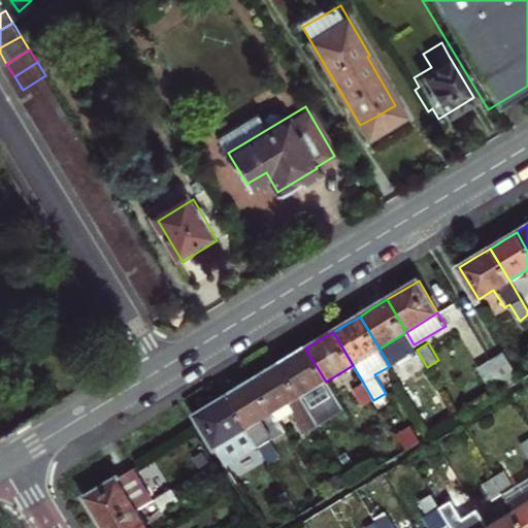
[(343,410),(326,382),(305,349),(292,357),(279,365),(317,427),(343,410)]
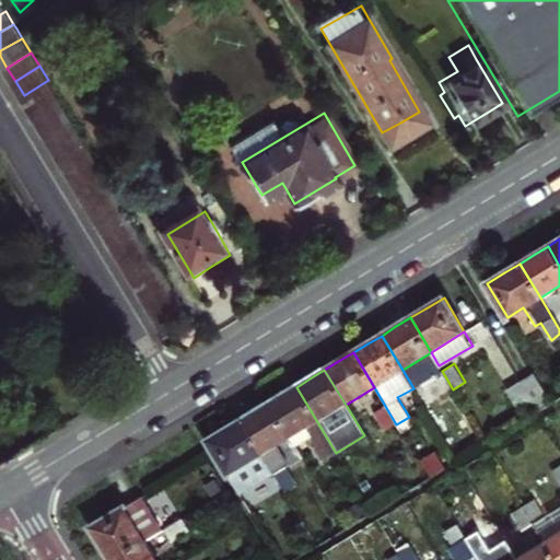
[(453,389),(442,371),(430,378),(441,397),(453,389)]
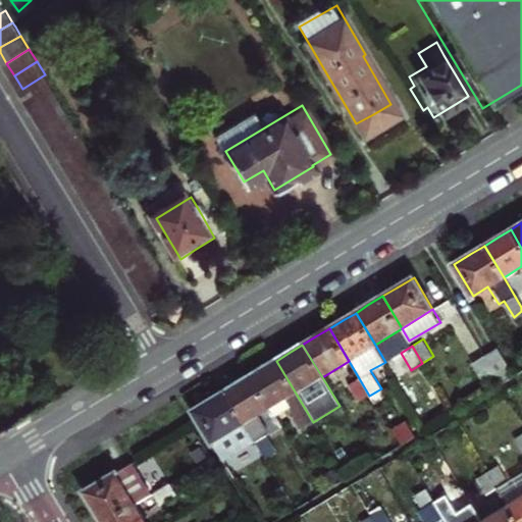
[(486,358),(502,381),(513,374),(499,350),(486,358)]
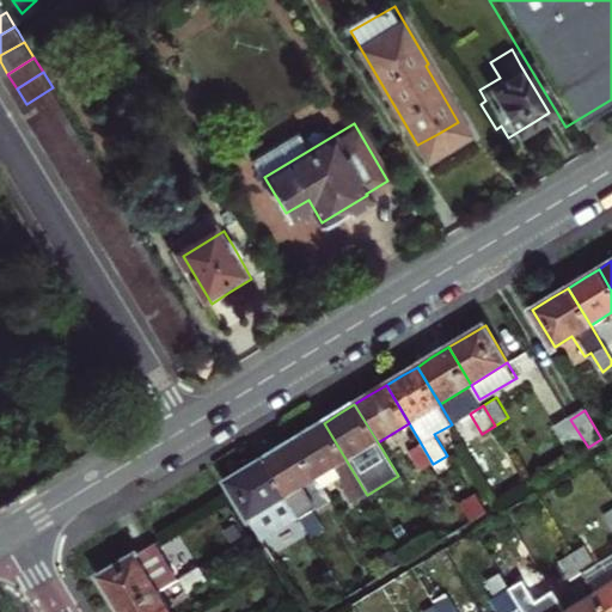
[(571,457),(588,447),(570,420),(554,429),(571,457)]
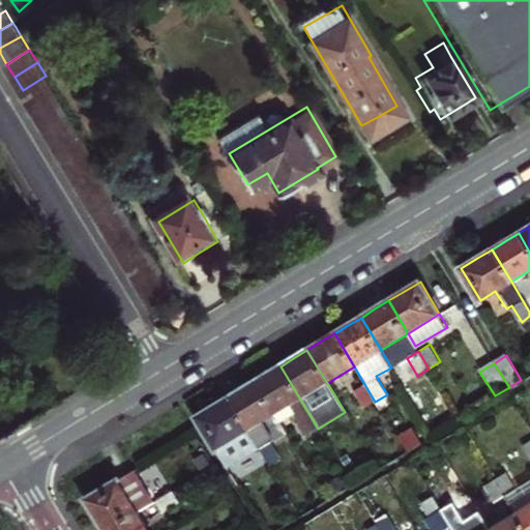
[(254,382),(274,415),(290,406),(307,435),(318,429),(281,366),(266,375),(254,382)]
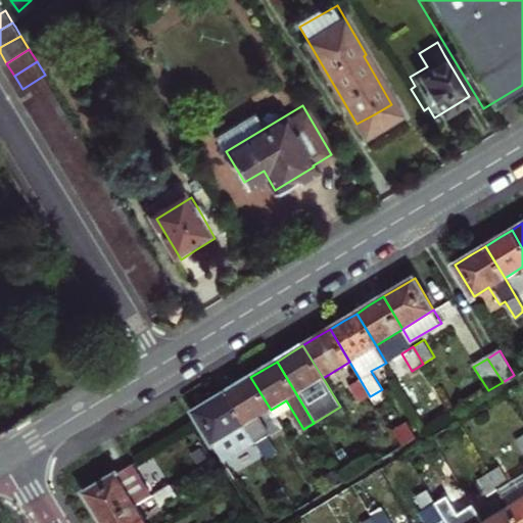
[(259,416),(271,410),(250,377),(238,385),(225,392),(245,425),(256,443),(266,459),(277,453),(267,437),(271,434),(259,416)]
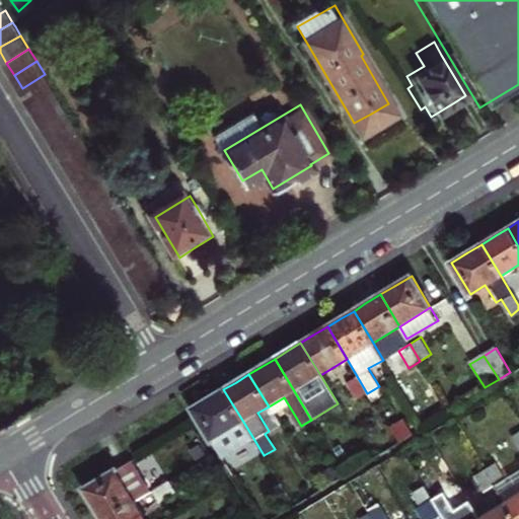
[(367,393),(357,376),(346,382),(356,400),(368,393),(367,393)]
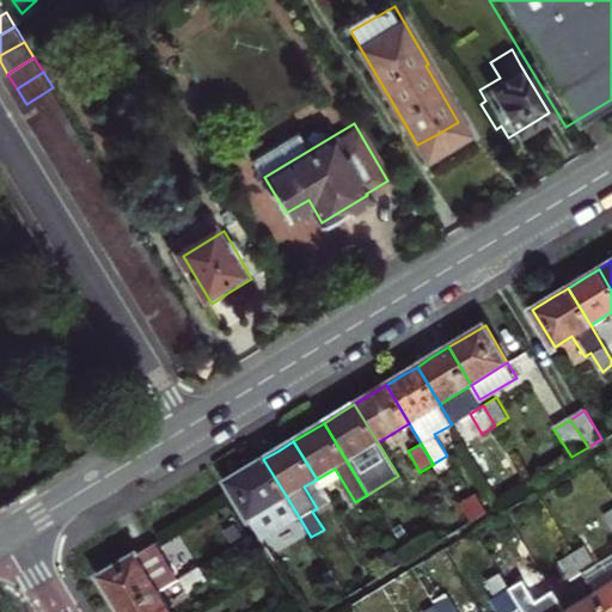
[(457,472),(447,456),(433,464),(434,464),(444,479),(457,472)]
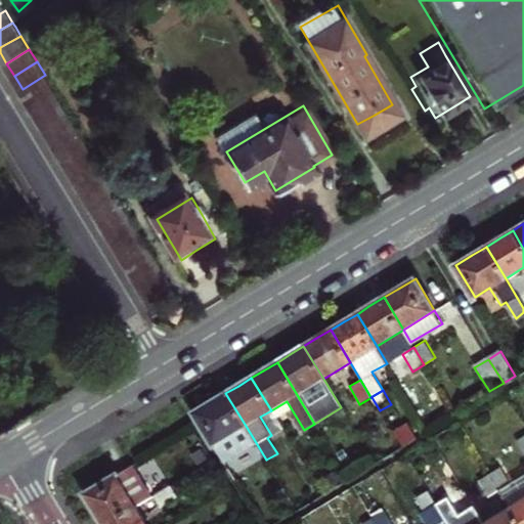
[(214,445),(246,426),(225,393),(210,403),(194,413),(214,445)]
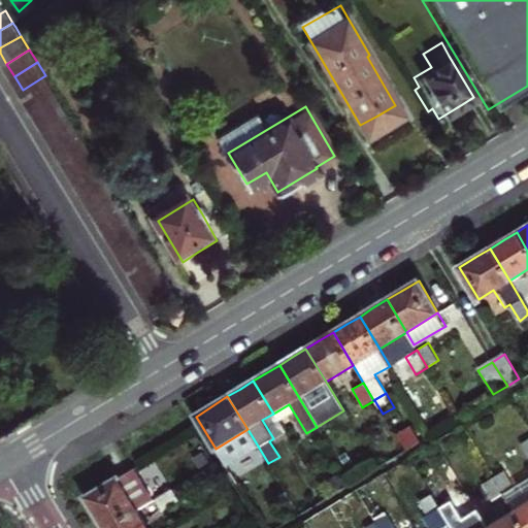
[(258,470),(268,463),(259,448),(248,454),(258,470)]
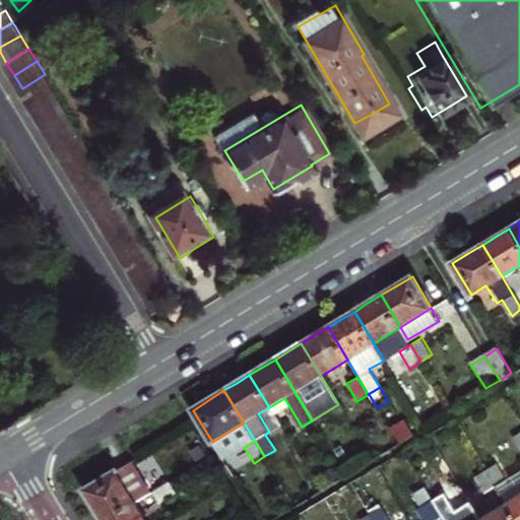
[(93,506),(102,519),(109,519),(137,503),(152,495),(131,461),(84,491),(93,506)]
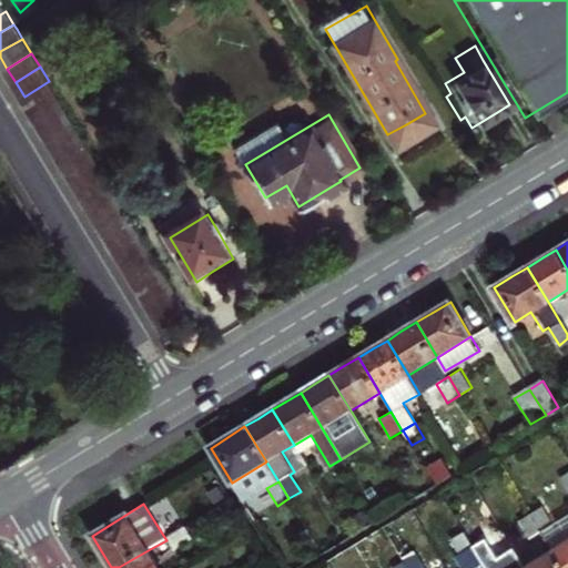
[(541,509),(531,515),(543,533),(554,550),(564,567),(567,567),(567,516),(553,526),(541,509)]
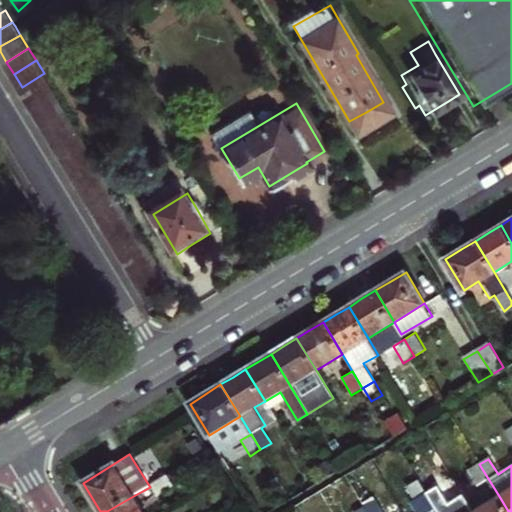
[(480,485),(489,480),(479,464),(470,470),(480,485)]
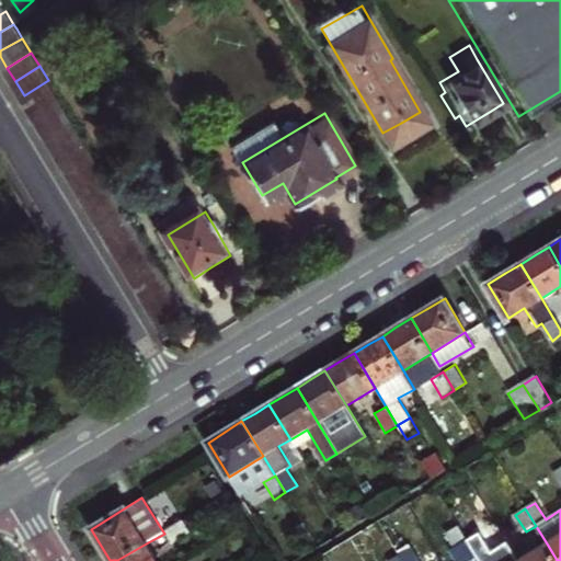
[(183,522),(164,534),(171,545),(190,534),(183,522)]
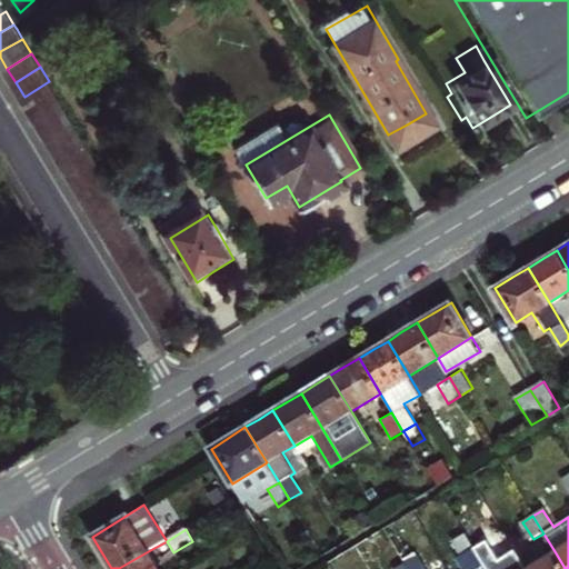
[(461,568),(487,568),(475,549),(465,532),(450,540),(459,555),(455,558),(461,568)]
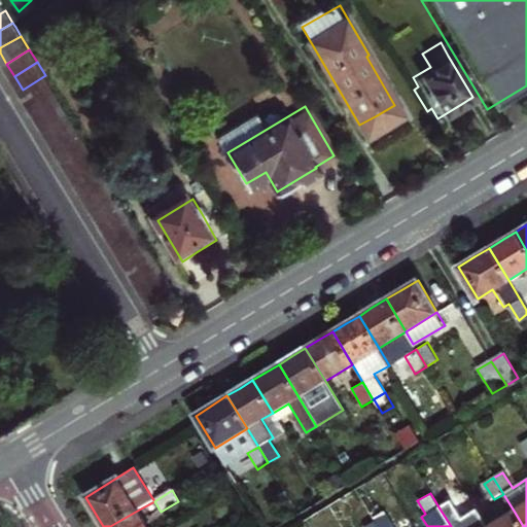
[(486,526),(476,510),(461,518),(452,501),(440,508),(451,526),(486,526)]
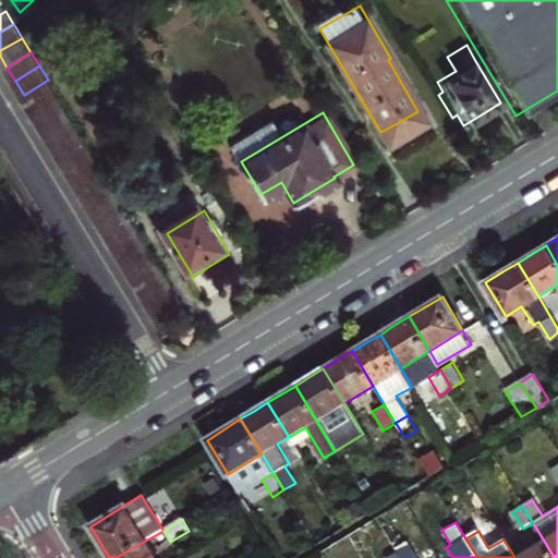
[(158,557),(147,540),(117,557),(158,557)]
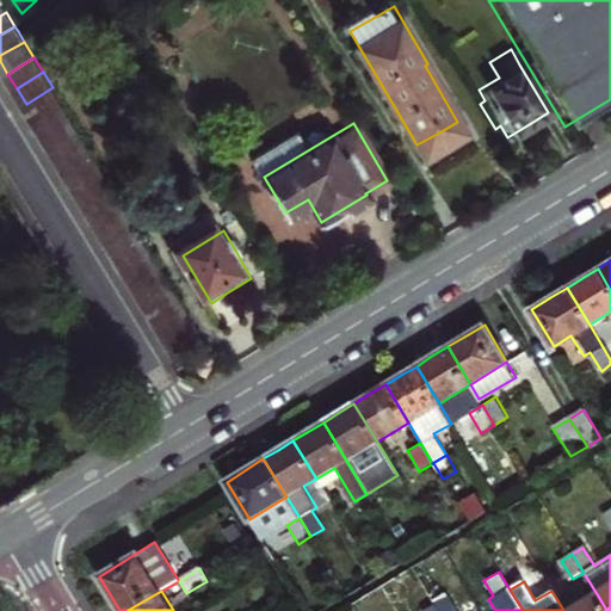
[(606,610),(596,592),(563,610),(606,610)]
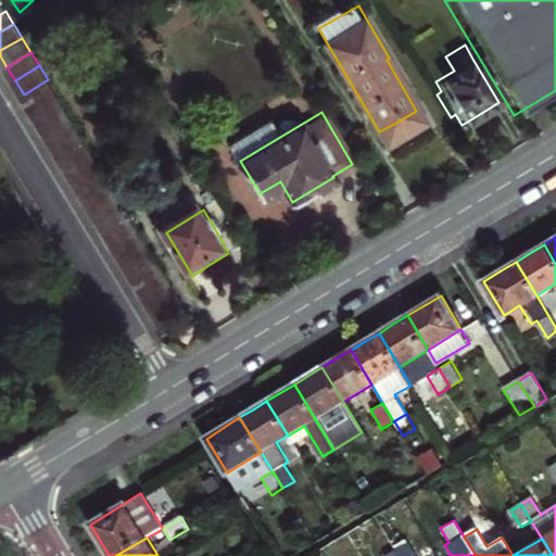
[(396,551),(399,555),(415,555),(408,543),(396,551)]
